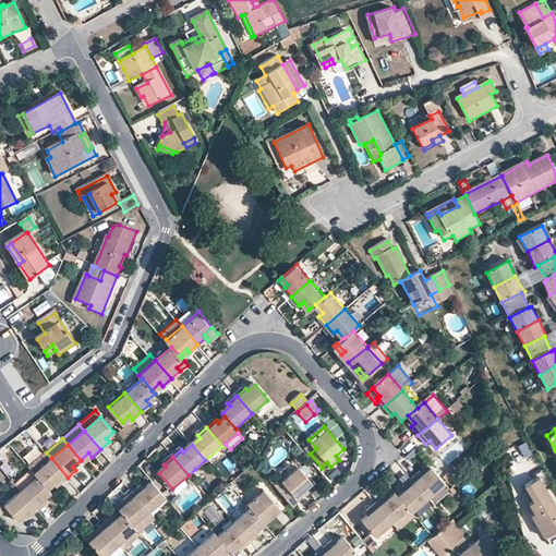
[(37,476),(48,488),(56,482),(58,485),(68,478),(51,458),(34,472),(37,476)]
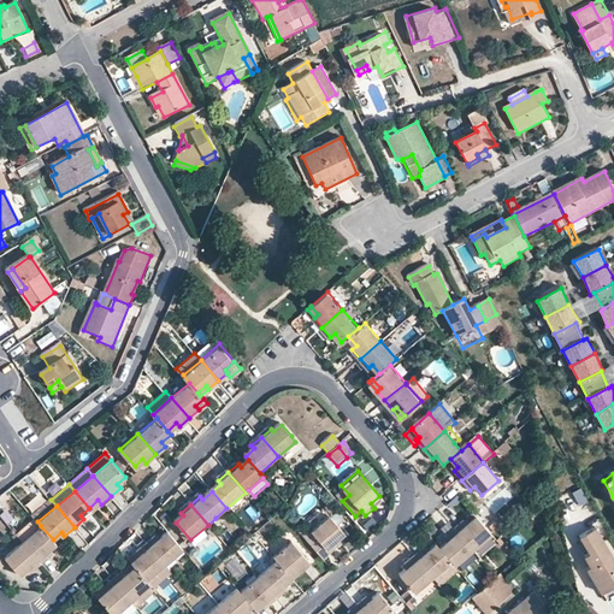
[(226,508),(216,518),(224,526),(234,517),(226,508)]
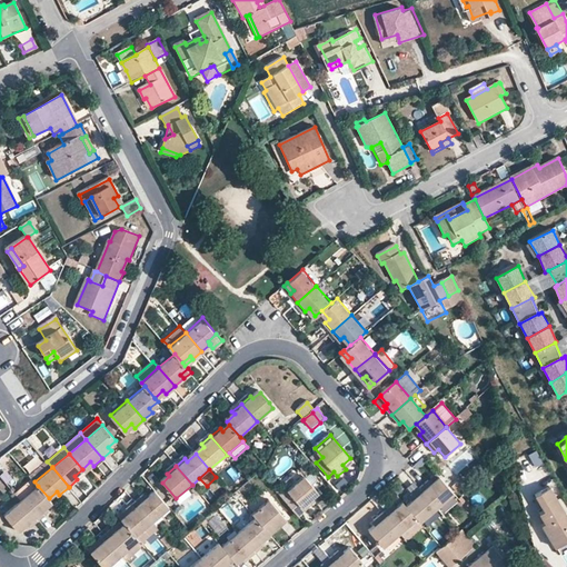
[(306,479),(312,486),(318,480),(312,474),(306,479)]
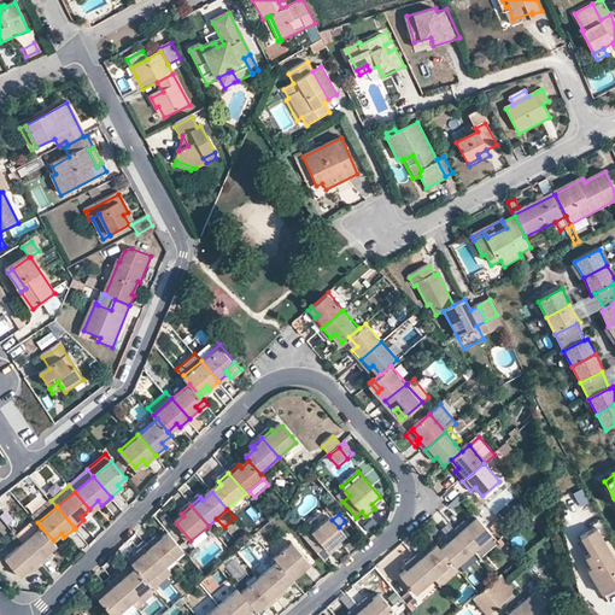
[(469,526),(478,519),(475,516),(467,523),(469,526)]
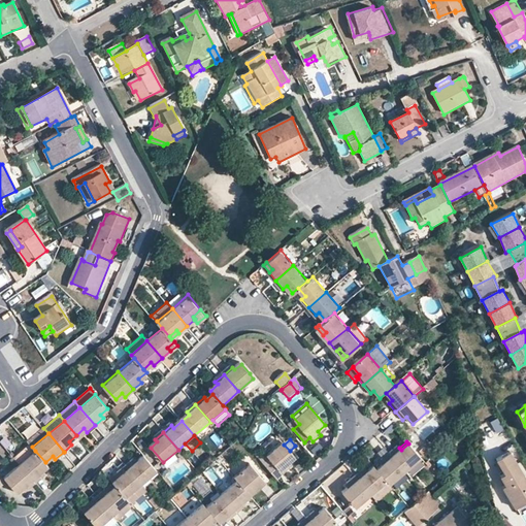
[(29,444),(14,457),(20,464),(35,451),(32,447),(29,444)]
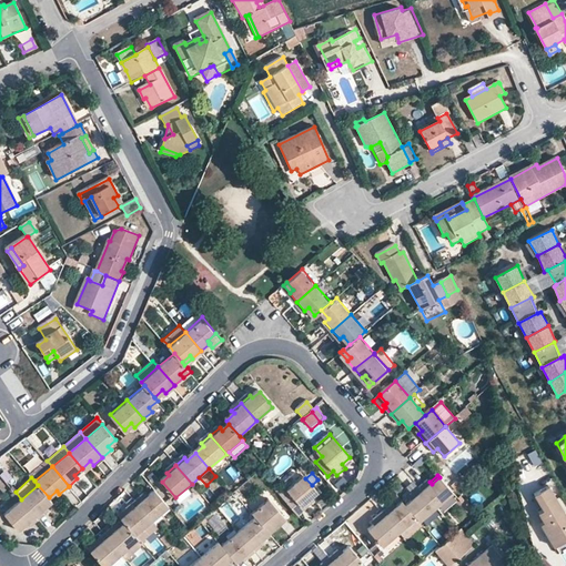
[(284,502),(297,516),(313,502),(311,499),(319,493),(312,485),(304,477),(287,492),(282,493),(286,499),(284,502)]
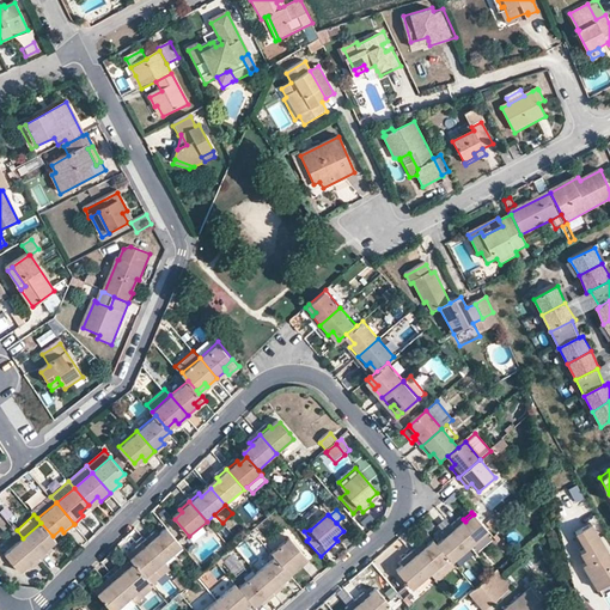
[(453,528),(470,548),(489,532),(474,514),(465,522),(463,519),(453,528)]
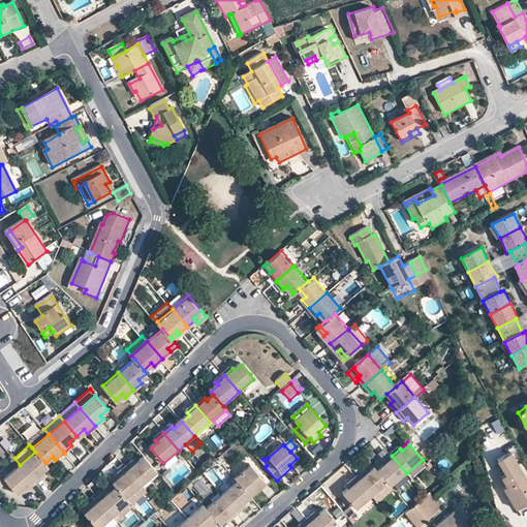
[(20,465),(35,483),(43,476),(40,472),(49,466),(45,463),(35,452),(20,465)]
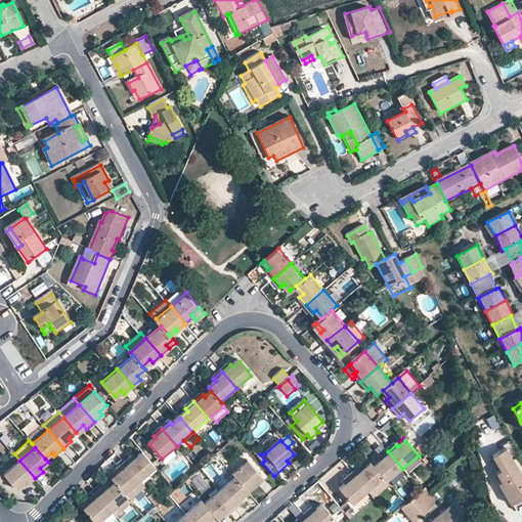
[(521,473),(508,449),(494,458),(503,472),(498,475),(504,483),(501,485),(513,507),(521,501),(521,473)]
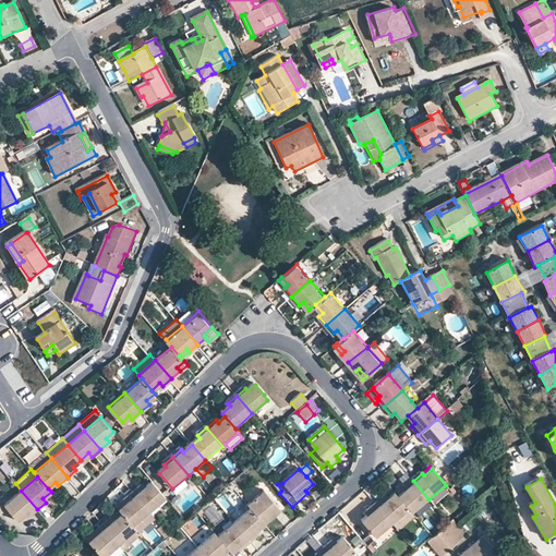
[(399,497),(412,514),(428,499),(413,481),(406,487),(408,490),(399,497)]
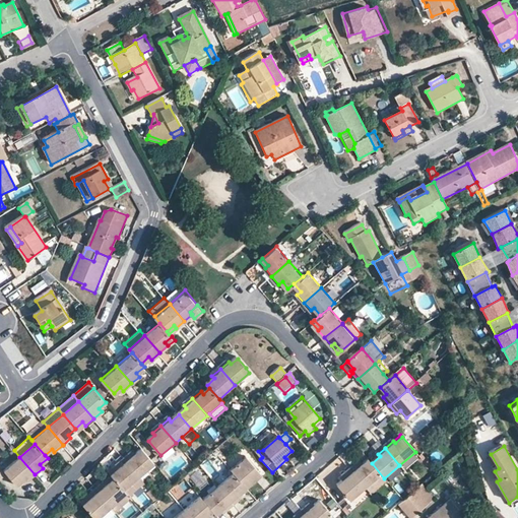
[(125,461),(139,477),(155,464),(142,449),(135,456),(133,453),(125,461)]
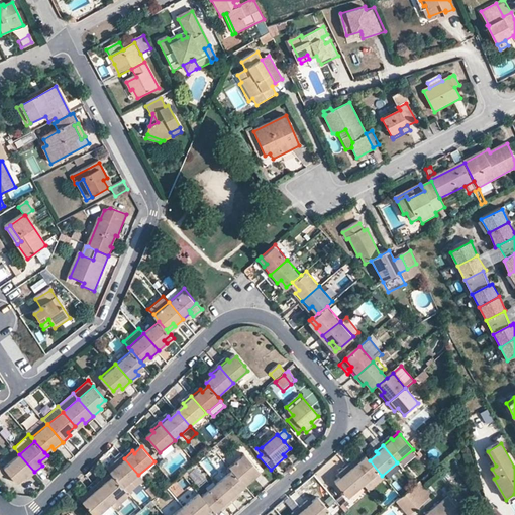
[(232,470),(244,484),(260,471),(244,452),(229,466),(232,470)]
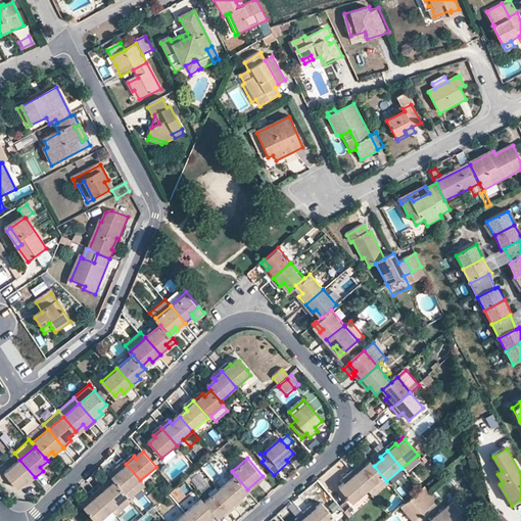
[(4,473),(16,487),(25,481),(27,484),(35,477),(19,460),(4,473)]
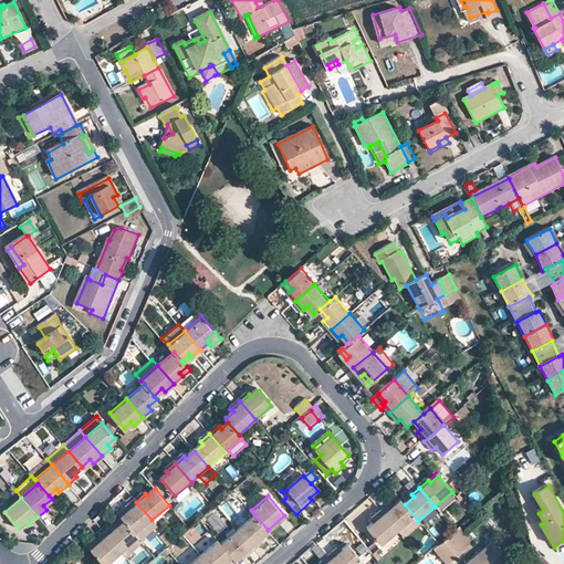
[(403,538),(404,539),(421,524),(418,521),(405,504),(401,501),(394,508),(392,504),(382,513),(403,538)]
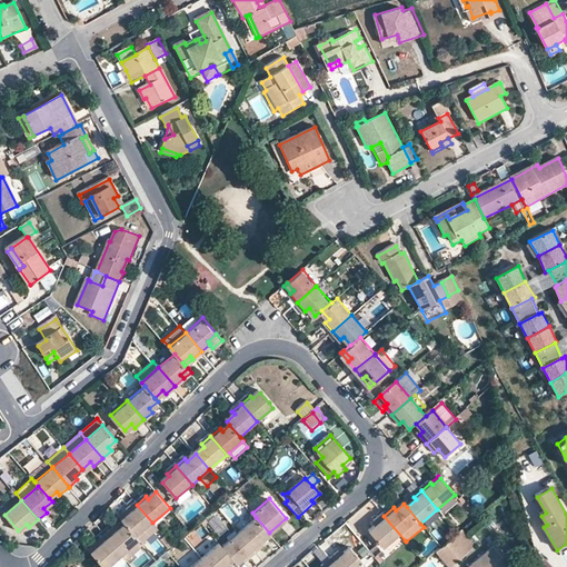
[(126,525),(136,537),(152,523),(137,505),(128,513),(130,515),(122,521),(126,525)]
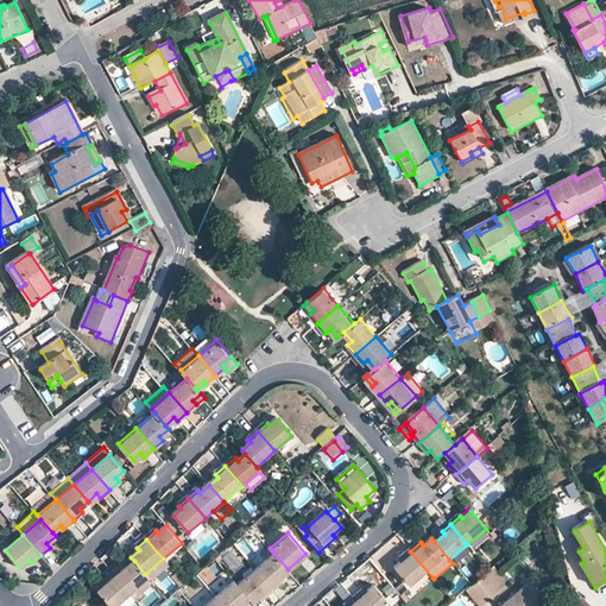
[(411,585),(417,592),(433,578),(410,551),(402,559),(404,562),(396,569),(409,587),(411,585)]
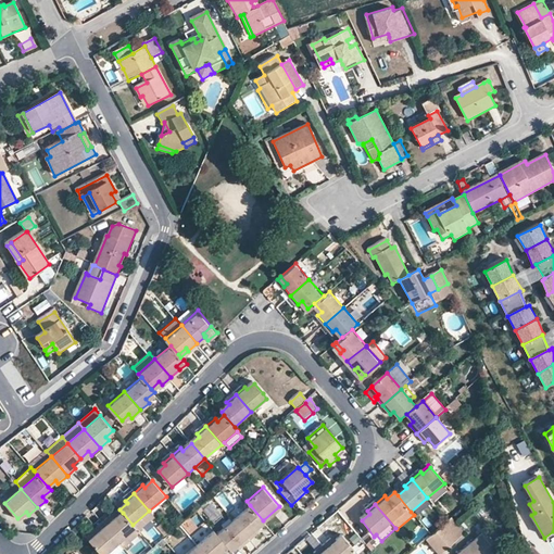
[(234,519),(250,538),(259,530),(256,527),(263,520),(250,505),(234,519)]
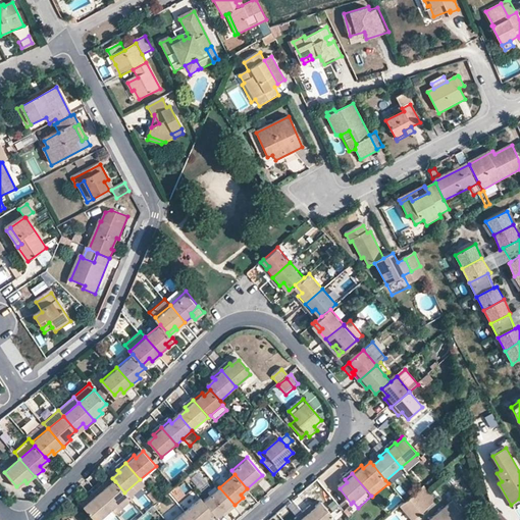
[(140,479),(124,492),(127,496),(130,499),(145,485),(140,479)]
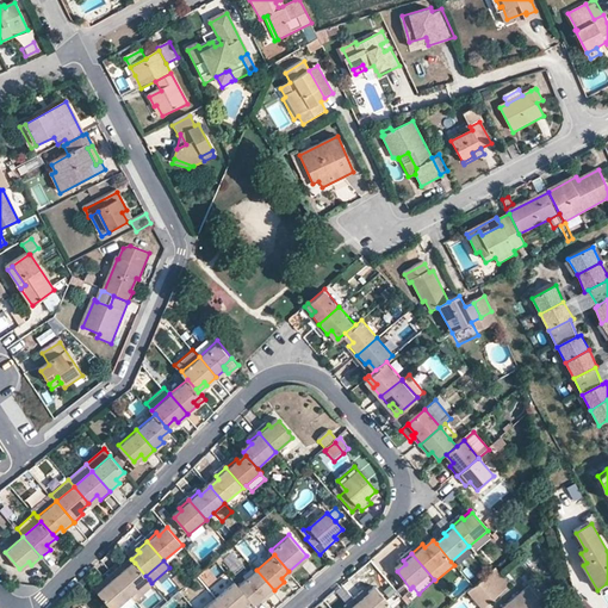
[(115,575),(131,596),(132,594),(146,583),(149,579),(146,576),(135,563),(126,570),(124,568),(115,575)]
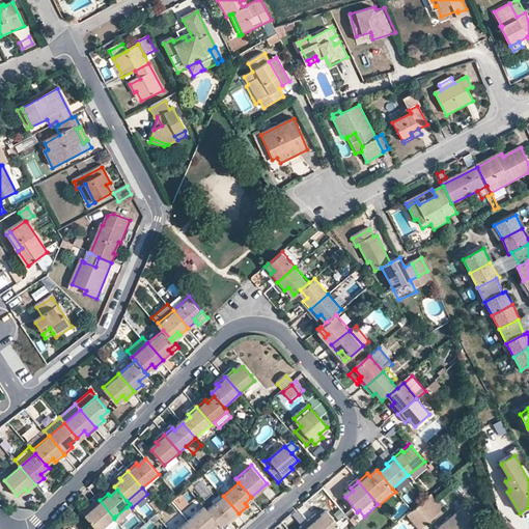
[(239,513),(223,496),(207,508),(218,520),(220,524),(227,518),(230,521),(239,513)]
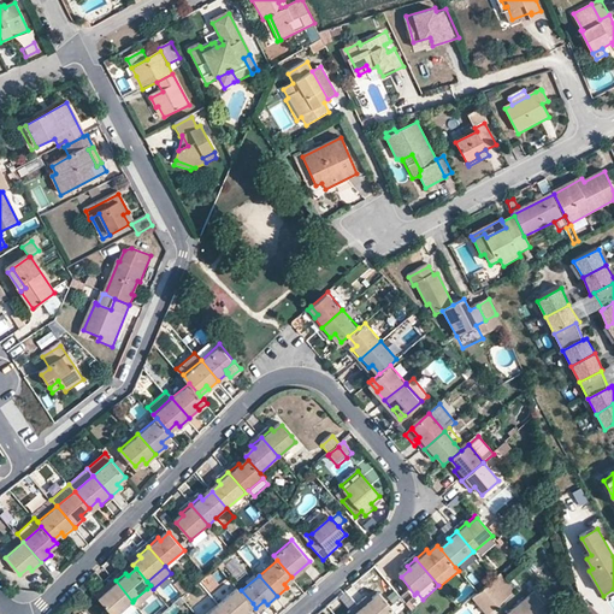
[(490,613),(515,592),(501,576),(496,578),(478,594),(472,600),(484,613),(490,613)]
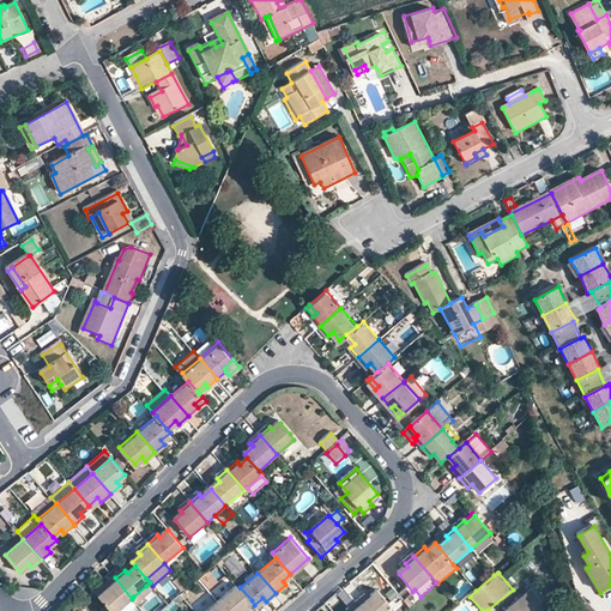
[(102,600),(110,610),(118,610),(129,600),(132,599),(115,578),(104,587),(108,590),(100,597),(102,600)]
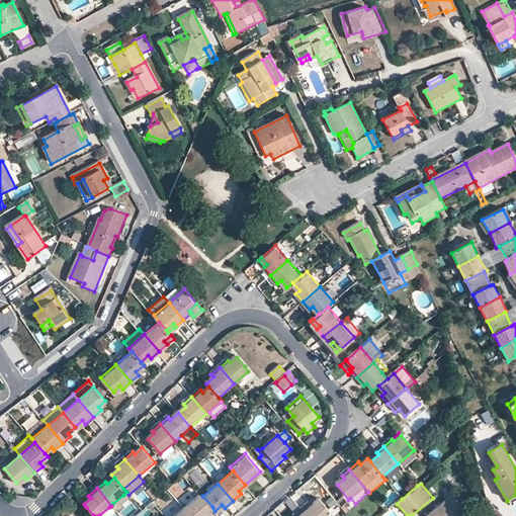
[(158,498),(151,490),(147,492),(155,501),(158,498)]
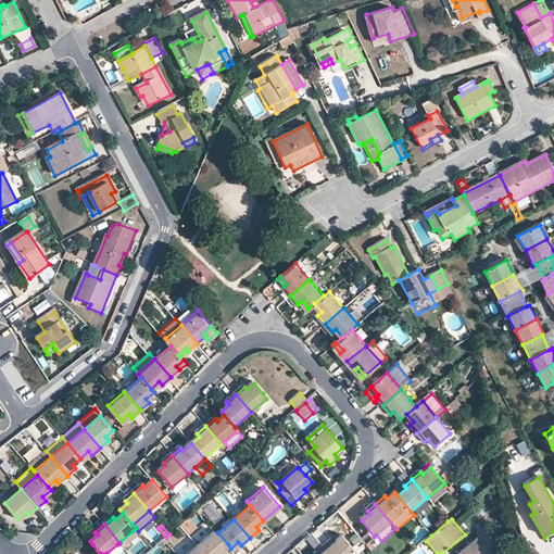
[(198,544),(205,553),(221,553),(219,552),(228,544),(217,532),(215,529),(198,544)]
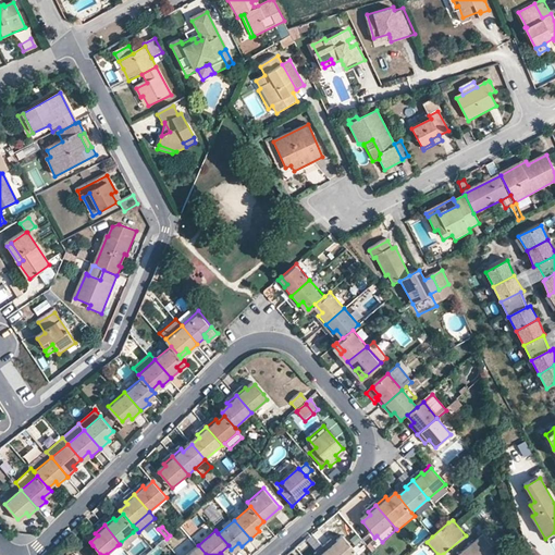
[(138,538),(133,532),(121,542),(126,547),(138,538)]
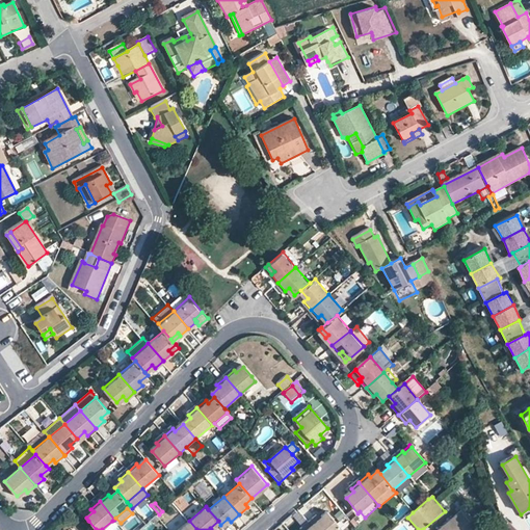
[(476,529),(461,512),(441,529),(476,529)]
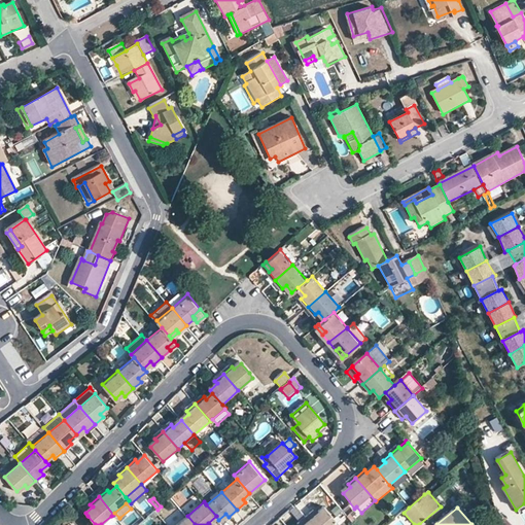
[(307,519),(311,524),(336,524),(338,523),(325,509),(318,514),(315,512),(307,519)]
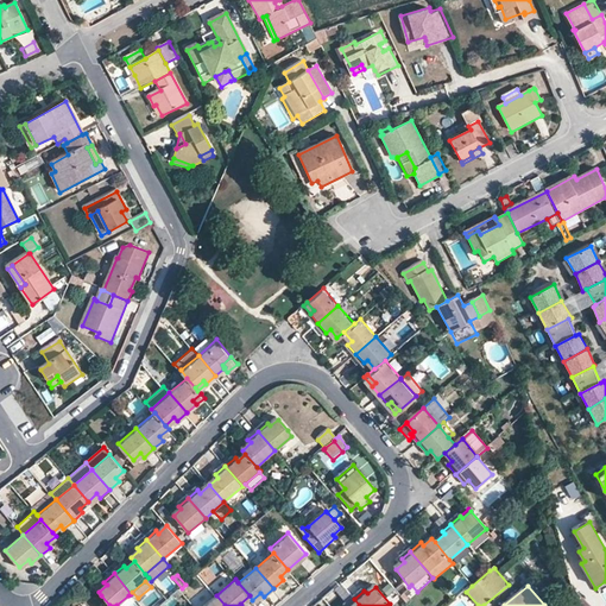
[(131,605),(134,603),(128,595),(117,605),(131,605)]
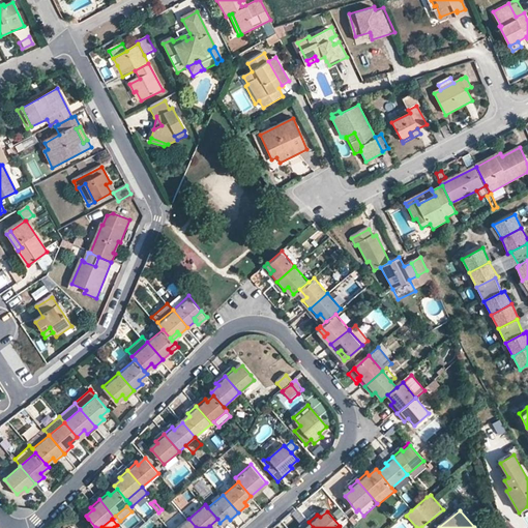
[(196,527),(188,519),(177,527),(196,527)]
